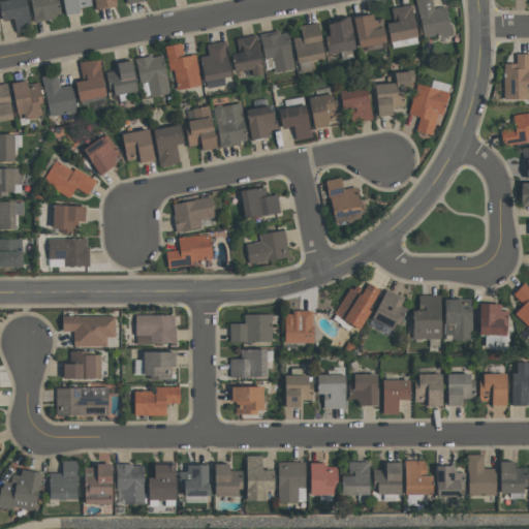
[(0,14),(0,1),(8,0),(25,0),(31,29),(16,32),(13,19),(1,21),(0,14)]
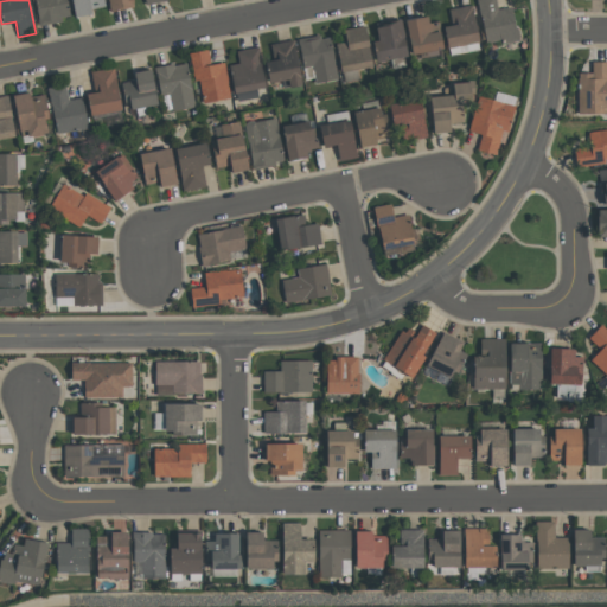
[(39,26),(33,0),(65,0),(69,16),(61,17),(62,21),(39,26)]
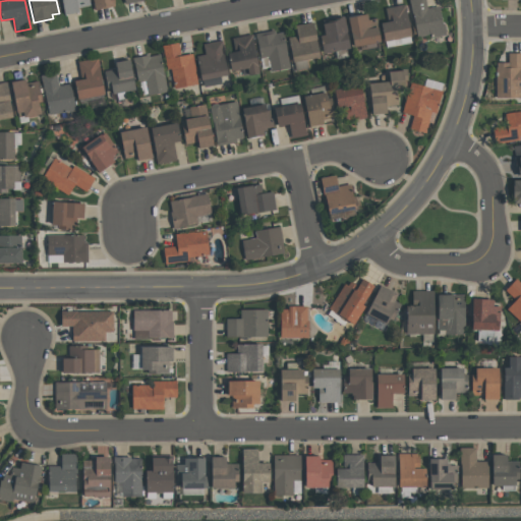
[(64,14),(61,0),(88,0),(90,5),(77,8),(78,12),(64,14)]
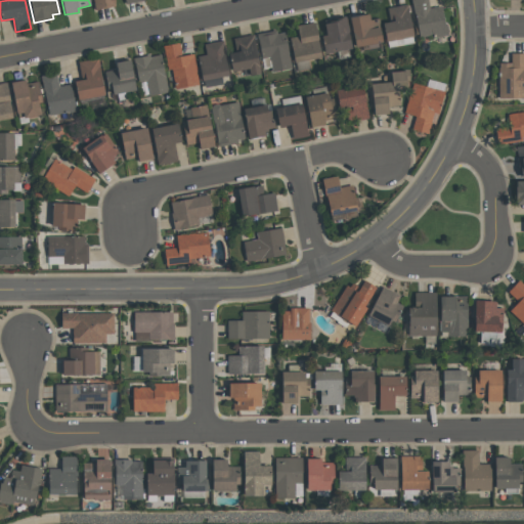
[(95,9),(93,0),(114,0),(116,5),(95,9)]
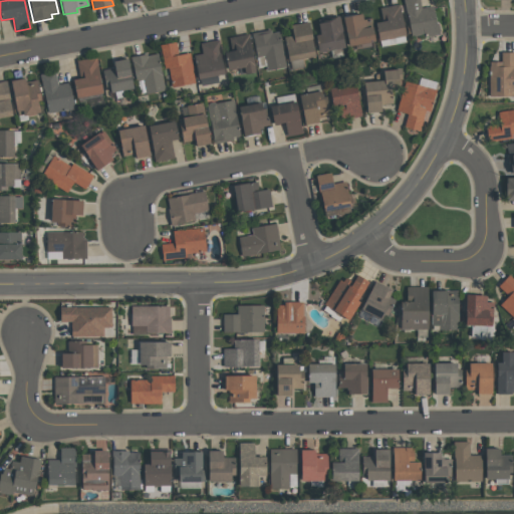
[(432,5),(435,22),(437,22),(439,33),(424,36),(423,33),(411,36),(406,14),(405,14),(402,0),(419,0),(421,7),(432,5)]
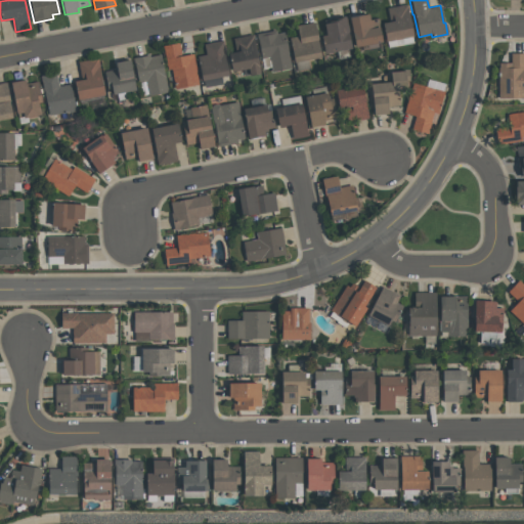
[(386,41),(382,23),(389,22),(386,8),(406,4),(412,36),(386,41)]
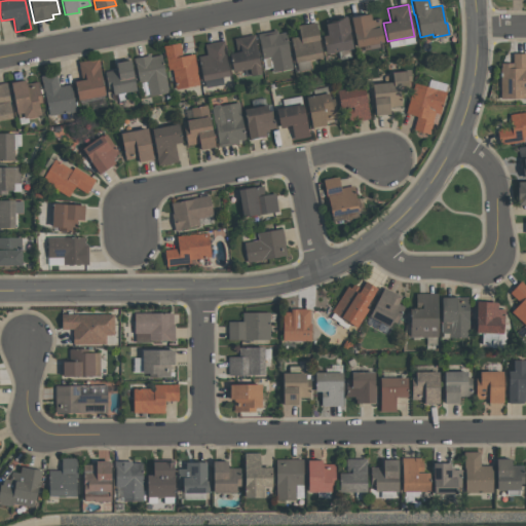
[(370,20),(379,17),(383,42),(355,47),(350,17),(369,13),(370,20)]
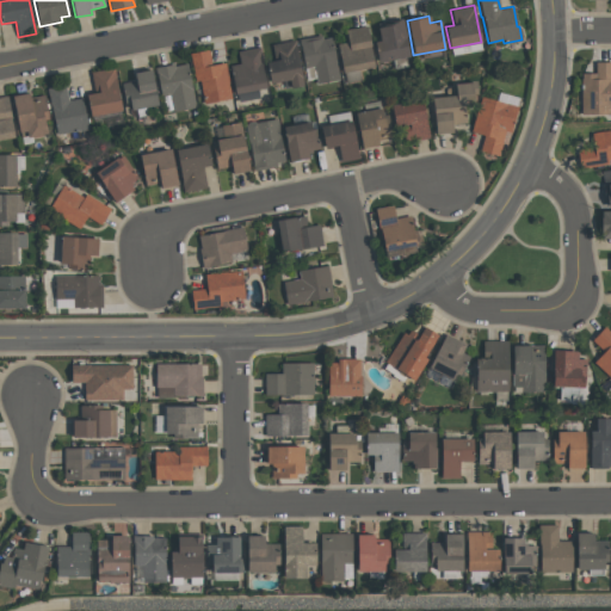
[(377,28),(390,25),(389,23),(402,20),(409,56),(377,62),(374,42),(380,41),(377,28)]
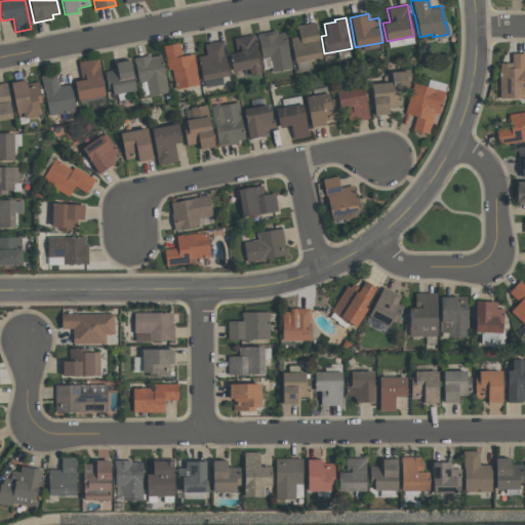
[(290,38),(298,36),(296,25),(315,22),(319,40),(318,40),(321,57),(294,63),(290,44),(291,44),(290,38)]
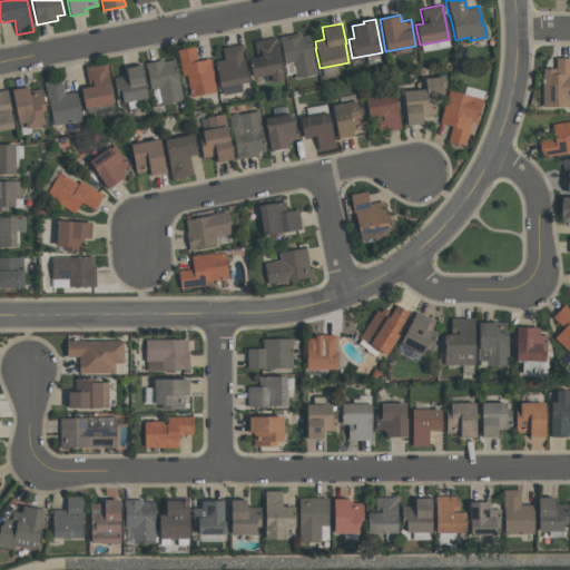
[(278,37),(300,32),(301,36),(307,35),(308,42),(310,42),(316,74),(295,78),(292,62),(283,64),(278,37)]
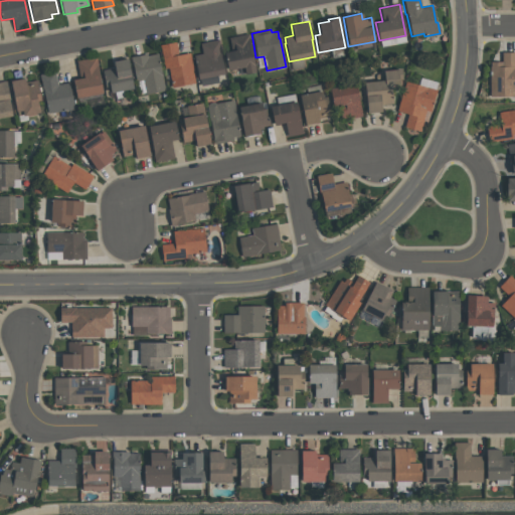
[(227,70),(224,52),(231,50),(228,37),(248,33),(255,71),(244,73),(243,67),(227,70)]
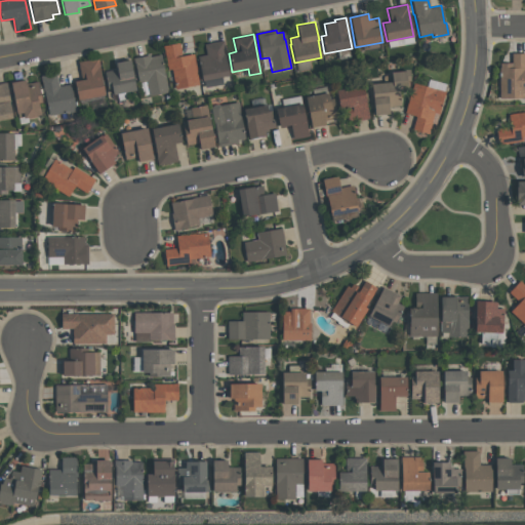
[(223,40),(229,76),(202,81),(198,56),(205,55),(204,44),(223,40)]
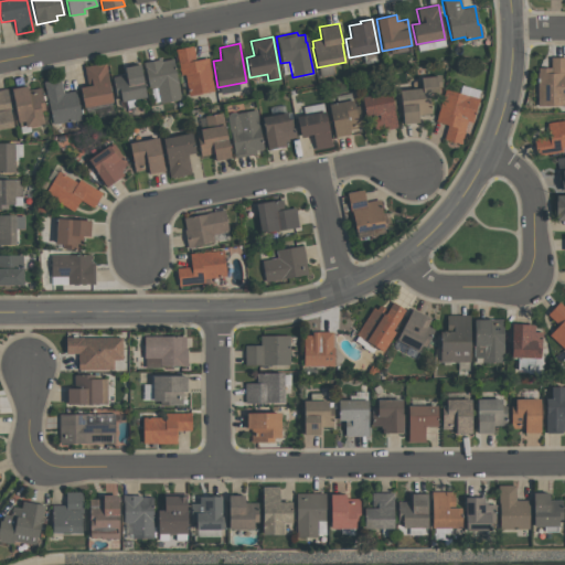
[(208,59),(213,92),(188,96),(183,75),(180,76),(174,50),(192,46),(194,61),(208,59)]
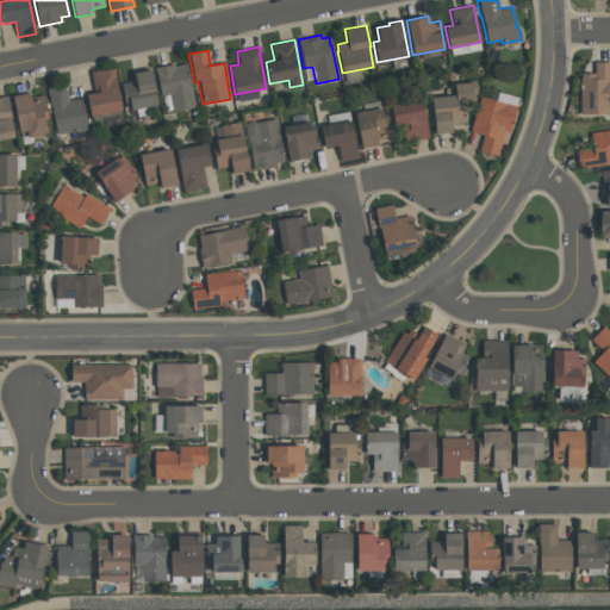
[(609,113),(582,113),(580,73),(595,73),(593,62),(609,62),(609,113)]
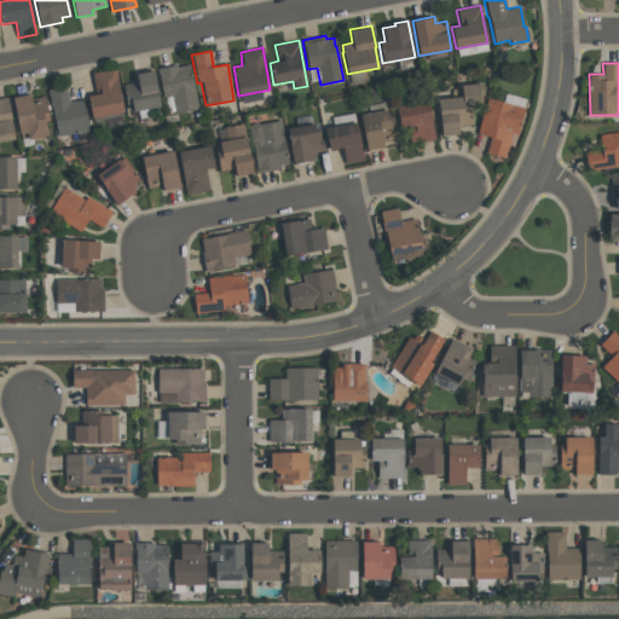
[(157,69),(175,65),(177,68),(189,65),(197,109),(174,114),(171,97),(163,98),(157,69)]
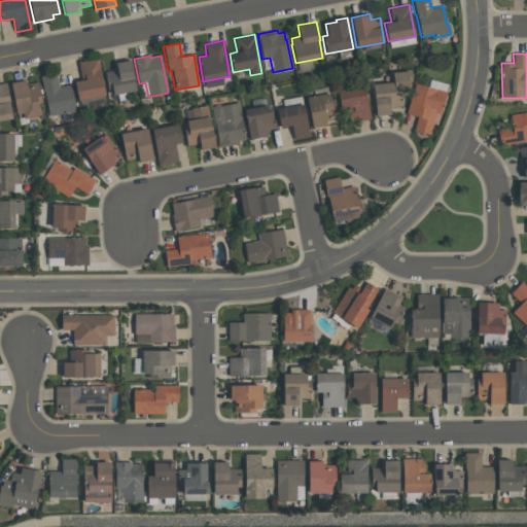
[(77,62),(98,59),(105,96),(78,101),(74,81),(81,80),(77,62)]
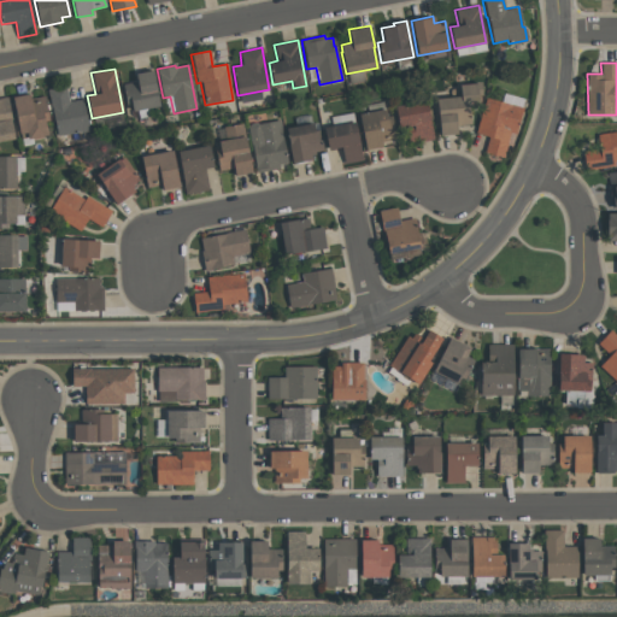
[(133,111),(130,104),(127,105),(122,83),(136,81),(134,74),(152,70),(159,105),(133,111)]
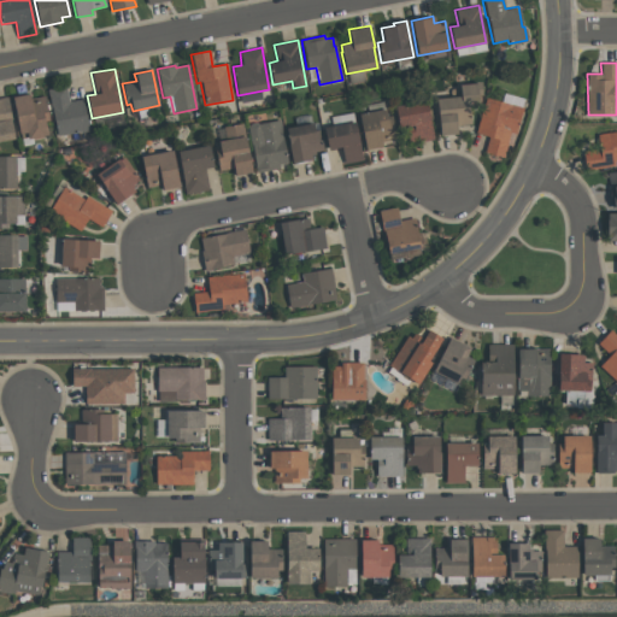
[(435,98),(460,97),(459,84),(480,83),(481,93),(477,93),(479,106),(470,106),(471,124),(457,125),(458,134),(439,135),(435,98)]
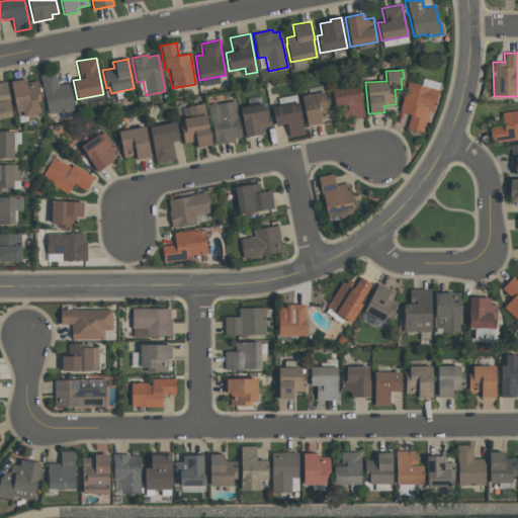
[(74,109),(48,114),(39,76),(55,73),(57,85),(69,83),(74,109)]
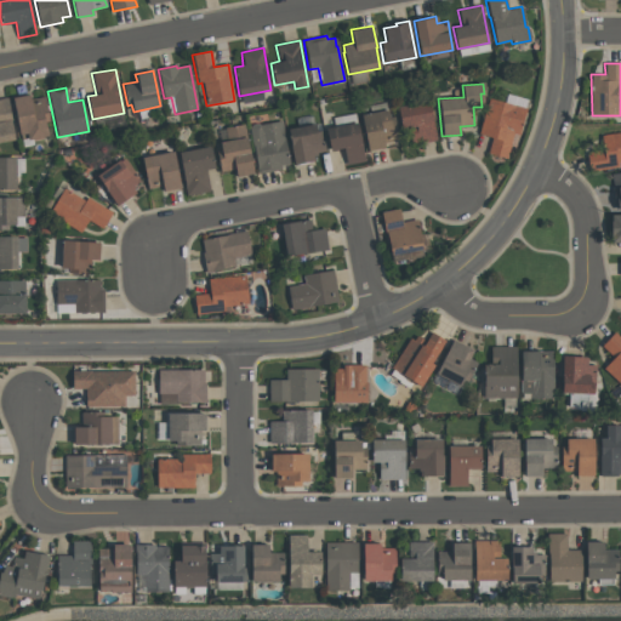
[(20,140),(12,97),(29,95),(29,98),(45,96),(50,121),(45,123),(47,136),(27,141),(27,138),(20,140)]
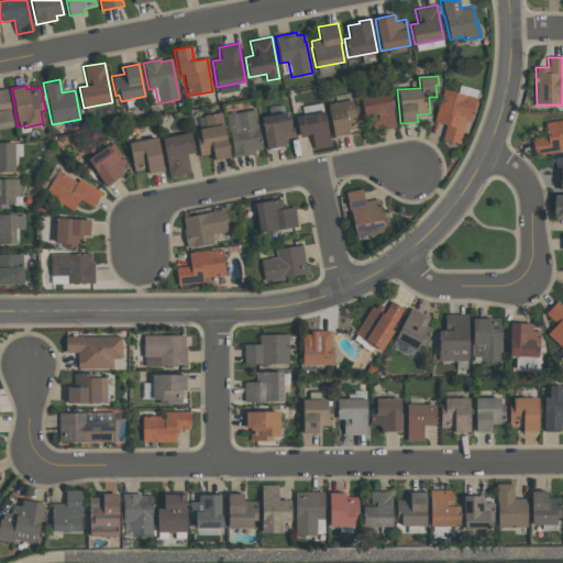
[(0,88),(6,88),(13,127),(0,129),(0,88)]
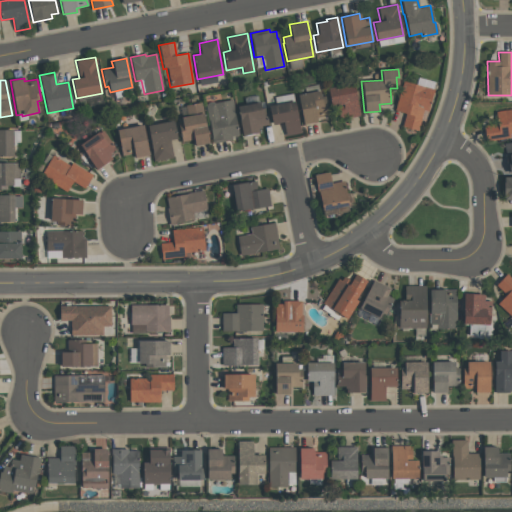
[(403,125),(406,113),(394,110),(402,80),(434,88),(428,111),(423,110),(418,130),(403,125)]
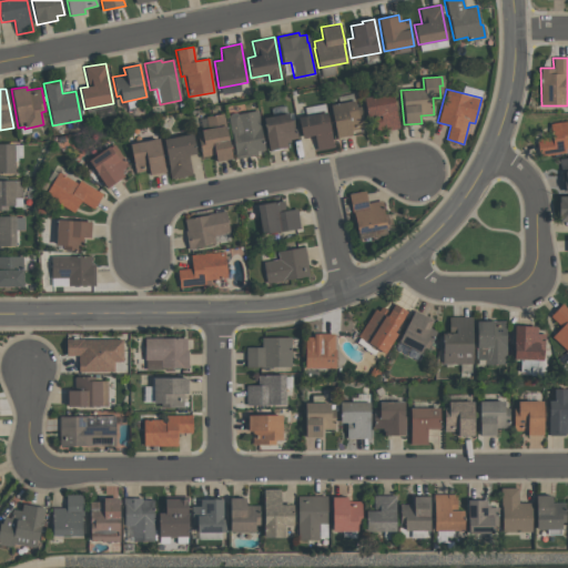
[(377,131),(374,117),(367,118),(364,98),(393,92),(398,128),(377,131)]
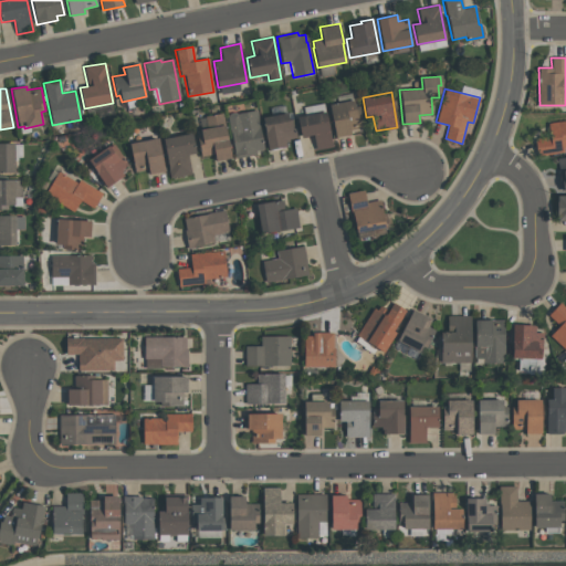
[(328,104),(353,100),(354,106),(359,105),(364,127),(349,129),(350,134),(335,137),(328,104)]
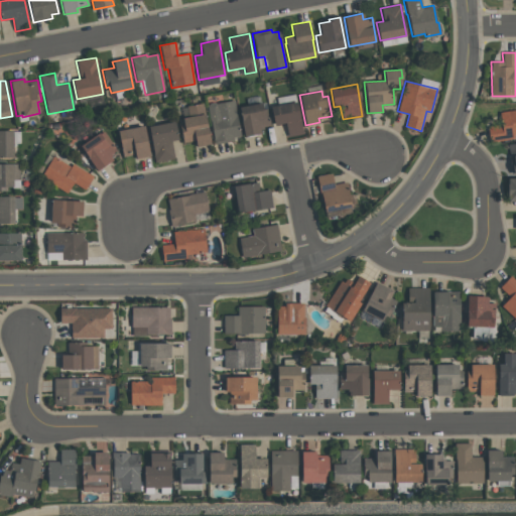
[(234,140),(214,144),(207,105),(234,100),(240,136),(233,137),(234,140)]
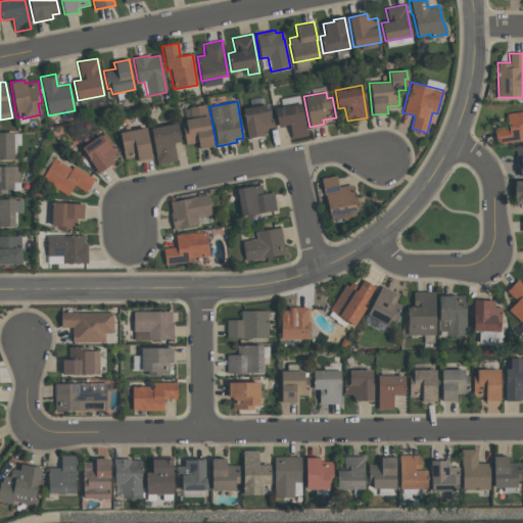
[(242,108),(270,102),(274,127),(267,129),(268,131),(264,131),(265,135),(248,138),(242,108)]
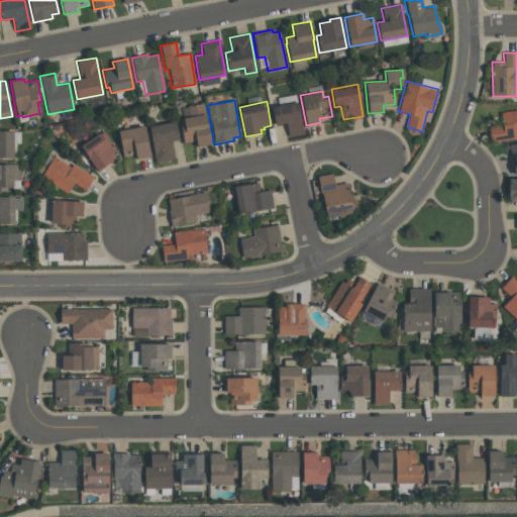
[(276,125),(272,107),(297,102),(304,133),(289,136),(286,123),(276,125)]
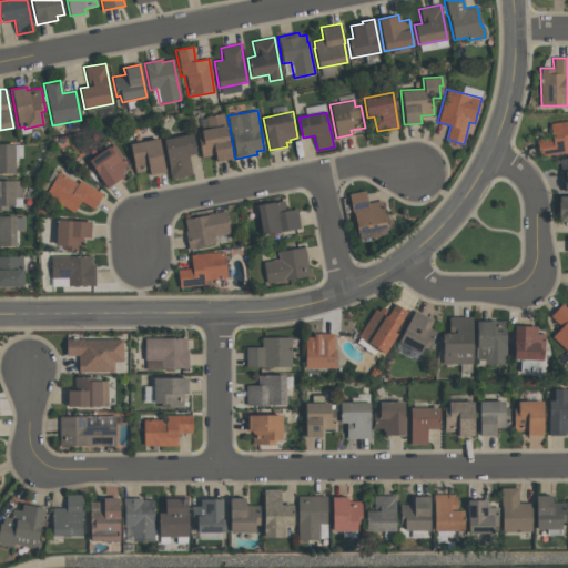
[(232,159),(216,161),(215,154),(202,156),(199,138),(202,137),(201,130),(208,128),(205,117),(223,113),(232,159)]
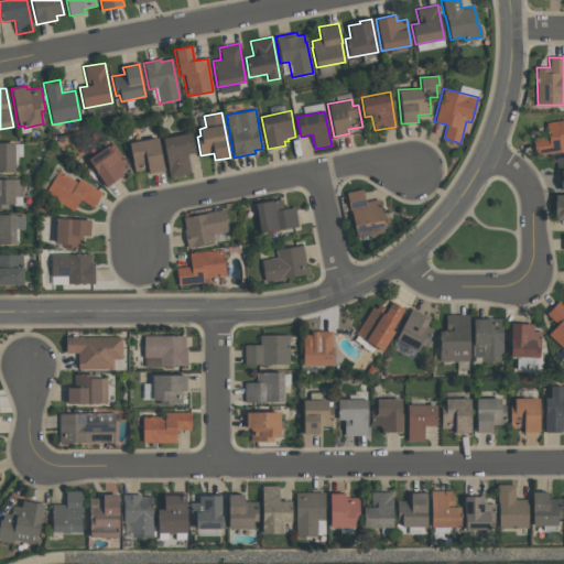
[(562,152),(535,155),(532,138),(549,136),(546,123),(563,120),(563,145),(561,147),(562,152)]
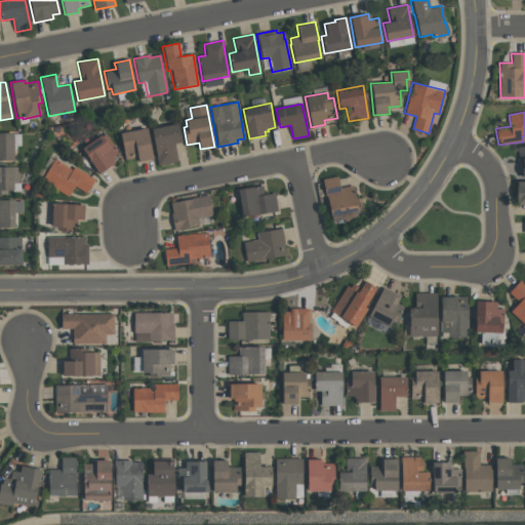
[(177,161),(158,164),(151,127),(177,123),(180,142),(174,144),(177,161)]
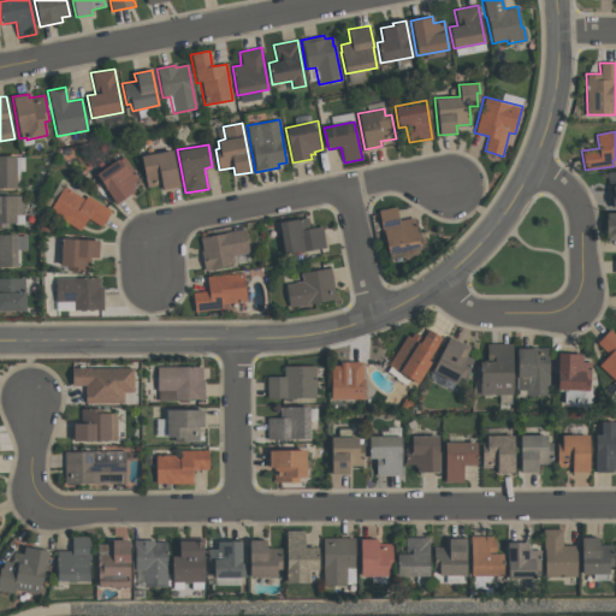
[(179,187),(163,190),(161,184),(147,187),(141,155),(172,149),(179,187)]
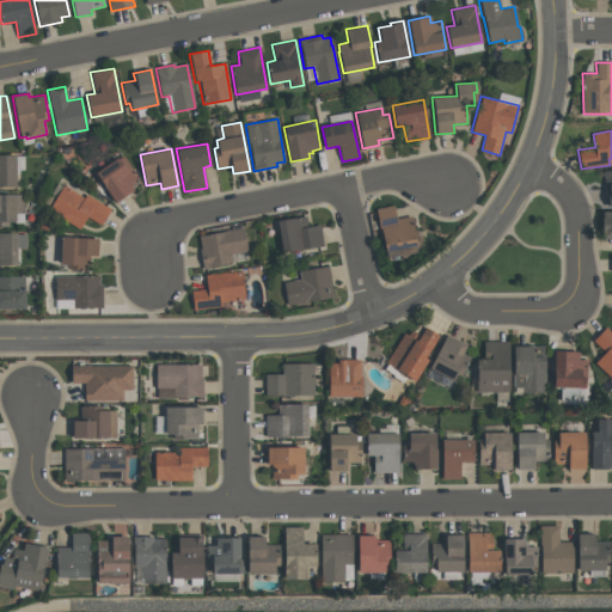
[(0,187),(0,154),(16,154),(16,187),(0,187)]
